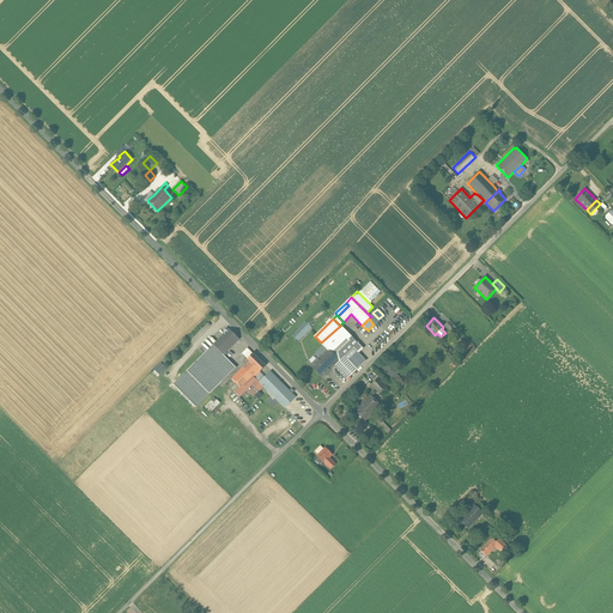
[(455,326),(449,321),(444,326),(449,332),(455,326)]
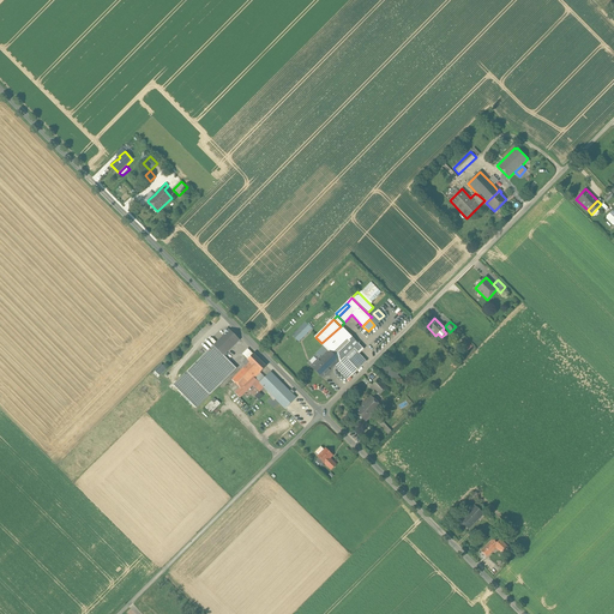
[(293,336),(299,342),(312,329),(306,323),(293,336)]
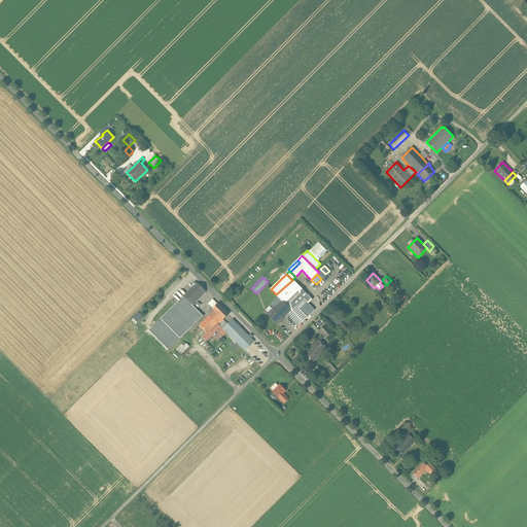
[(292,280),(276,294),(279,297),(275,301),(278,305),(282,301),(291,310),(304,299),(308,295),(292,280)]
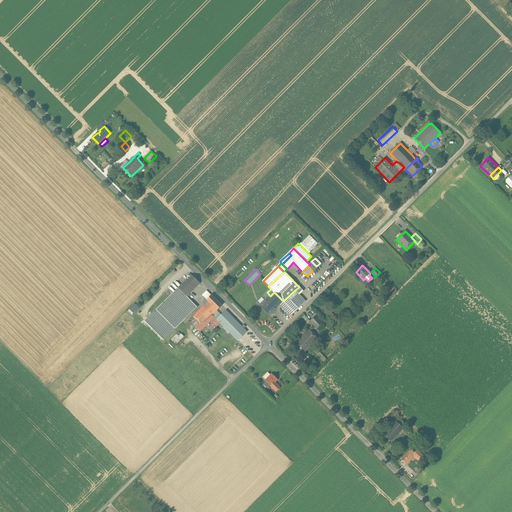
[(191,275),(178,288),(187,297),(200,283),(191,275)]
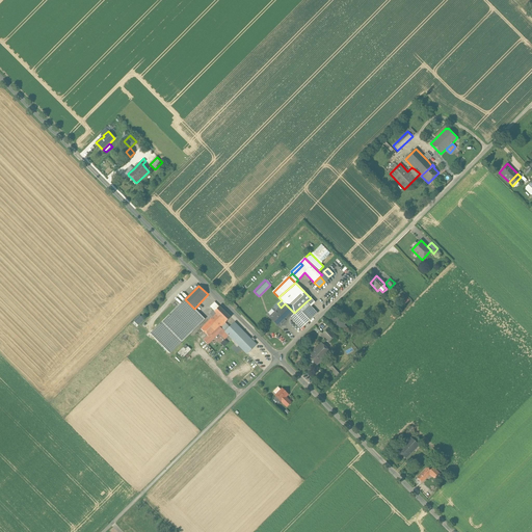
[(311,307),(315,302),(311,298),(307,301),(311,307)]
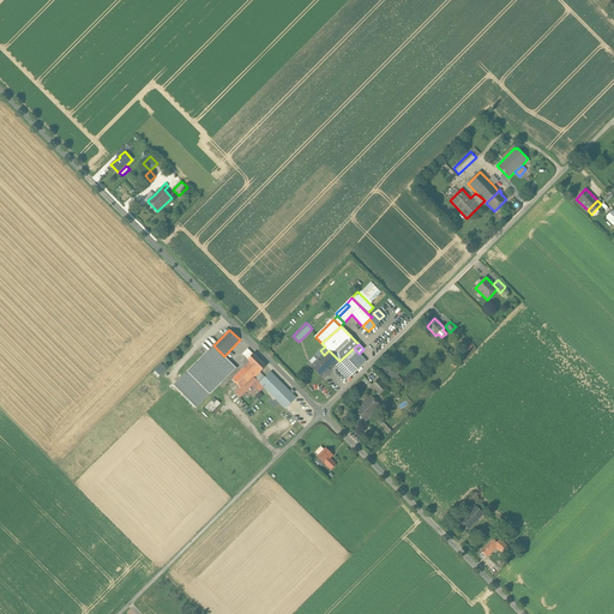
[(224,356),(214,345),(174,385),(197,408),(236,368),(224,356)]
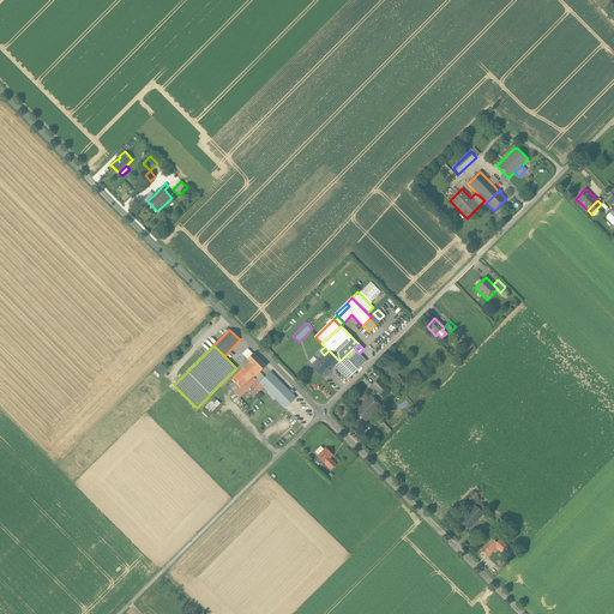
[(339,361),(335,367),(348,380),(367,361),(362,357),(359,354),(354,348),(339,361)]
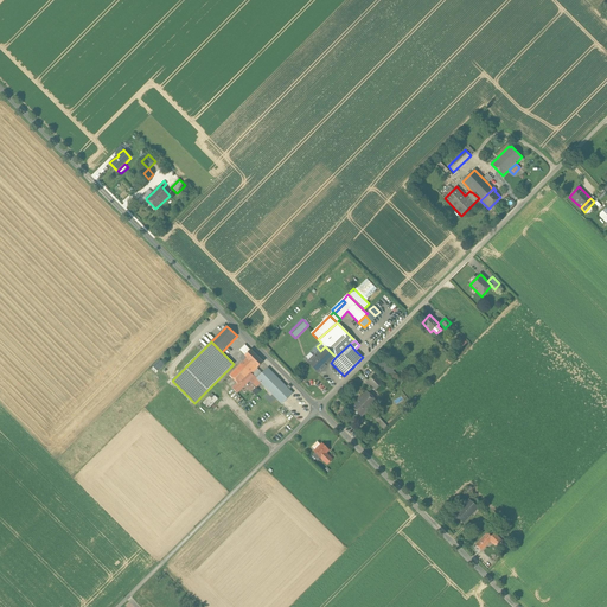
[(306,357),(310,360),(320,351),(317,346),(306,357)]
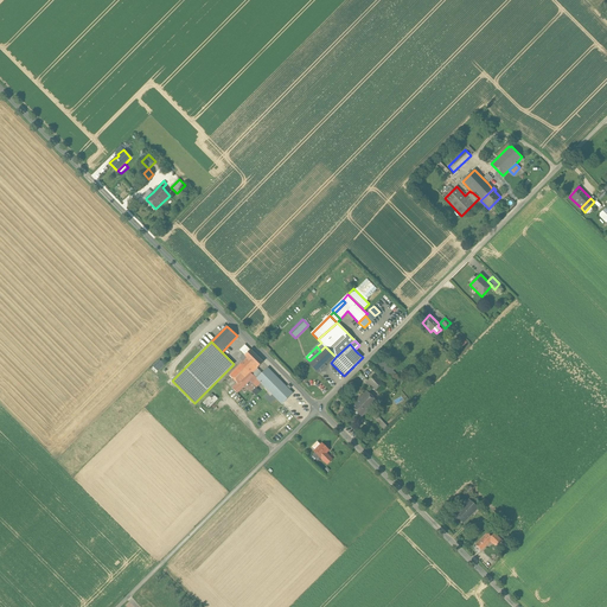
[(310,360),(308,363),(319,374),(331,363),(336,357),(325,346),(320,351),(310,360)]
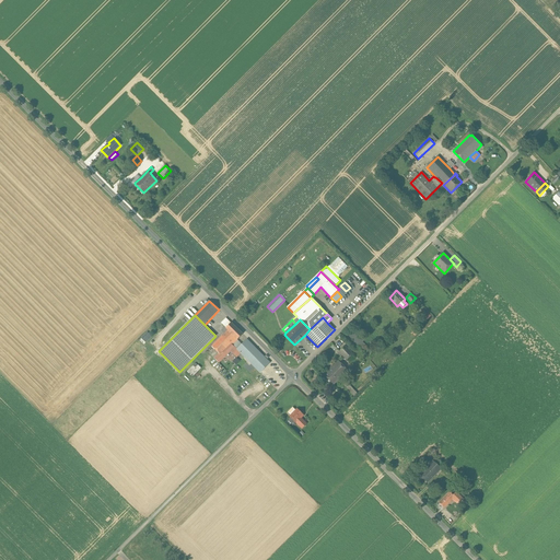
[(243,334),(231,323),(226,328),(225,327),(221,330),(224,334),(211,347),(219,353),(214,358),(219,363),(231,351),(234,347),(232,345),(237,340),(243,334)]
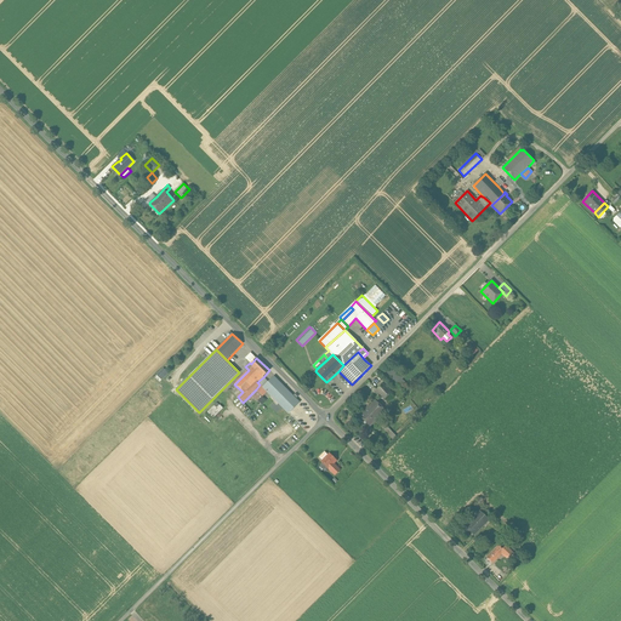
[(402,388),(406,383),(392,369),(387,374),(402,388)]
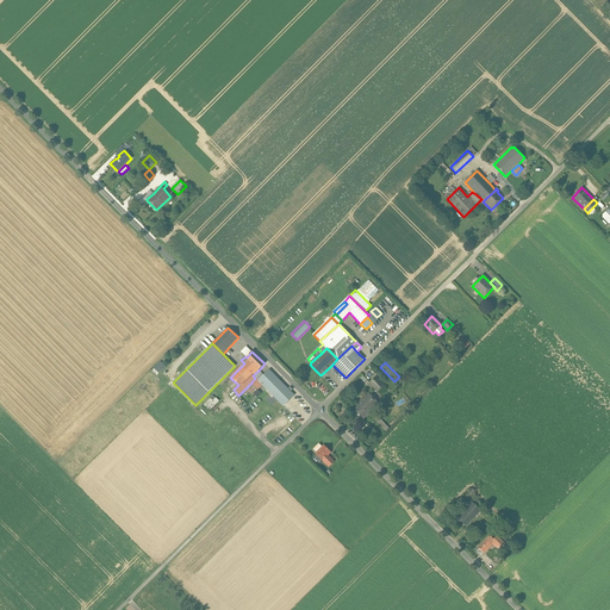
[(263,375),(259,371),(253,375),(255,378),(256,378),(259,380),(263,375)]
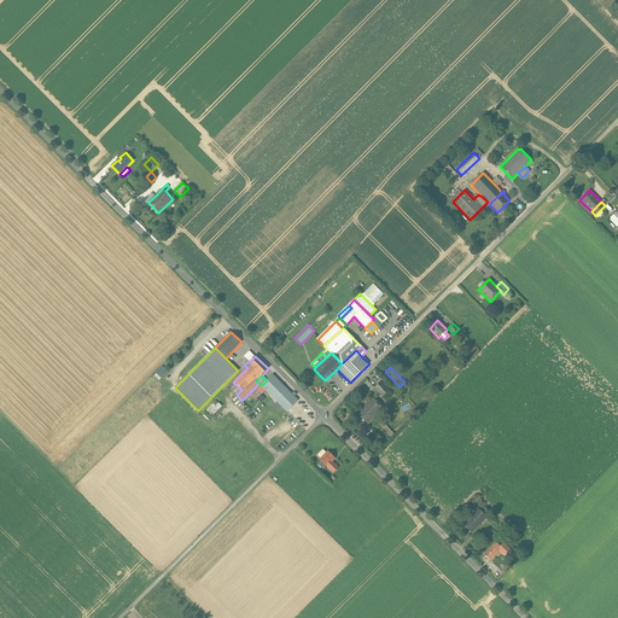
[(298,401),(273,375),(267,380),(262,385),(266,390),(287,412),(298,401)]
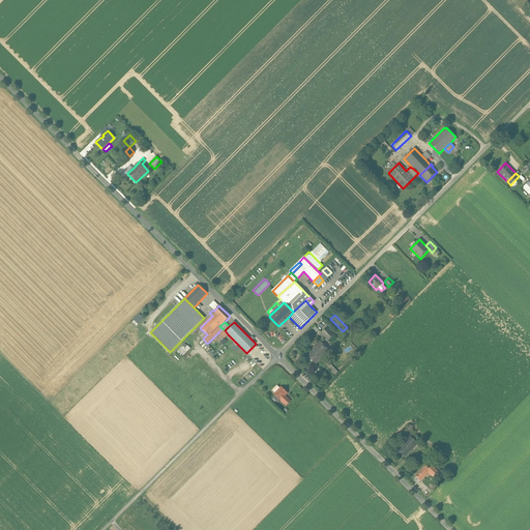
[(326,327),(321,332),(325,337),(330,332),(326,327)]
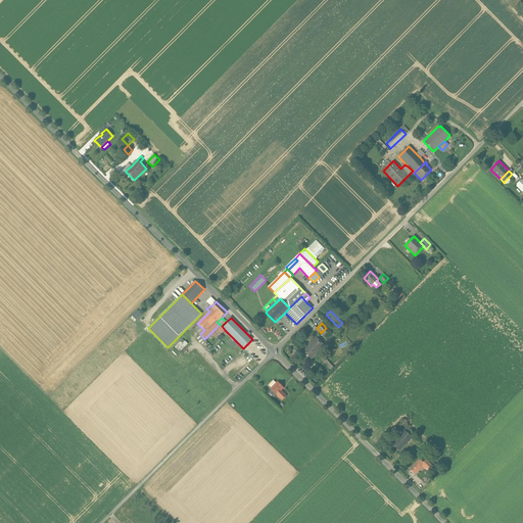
[(220,324),(219,324),(216,328),(222,333),(225,330),(222,326),(220,324)]
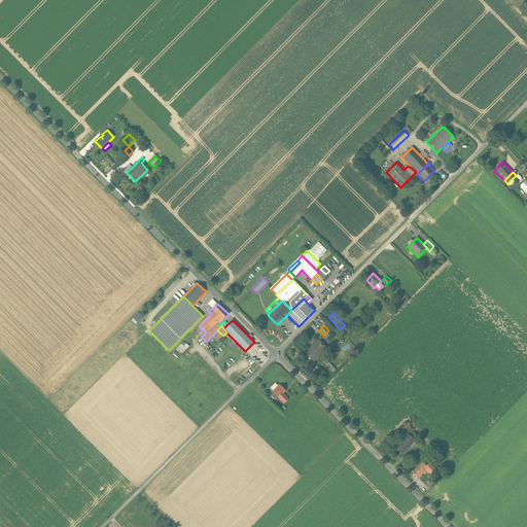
[(217,331),(215,332),(216,332),(213,336),(222,344),(226,340),(217,331)]
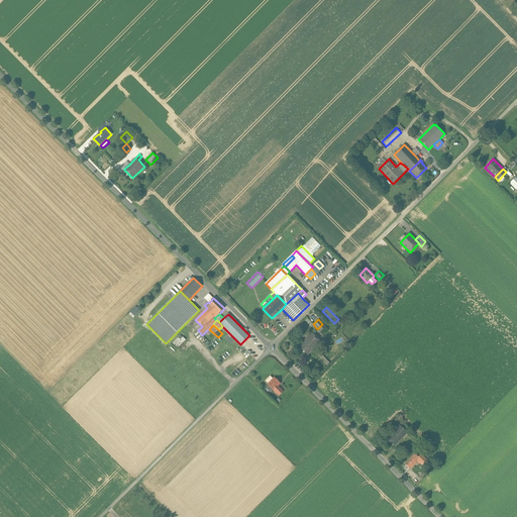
[(313,333),(299,346),(308,354),(321,342),(313,333)]
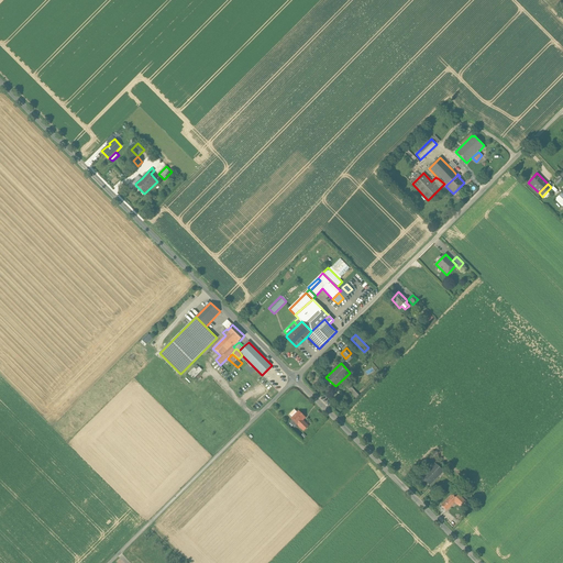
[(194,378),(201,371),(196,366),(188,374),(194,378)]
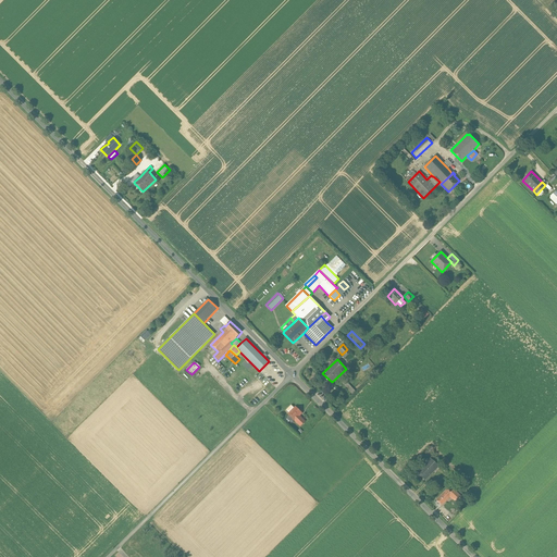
[(355,392),(345,380),(343,383),(353,394),(355,392)]
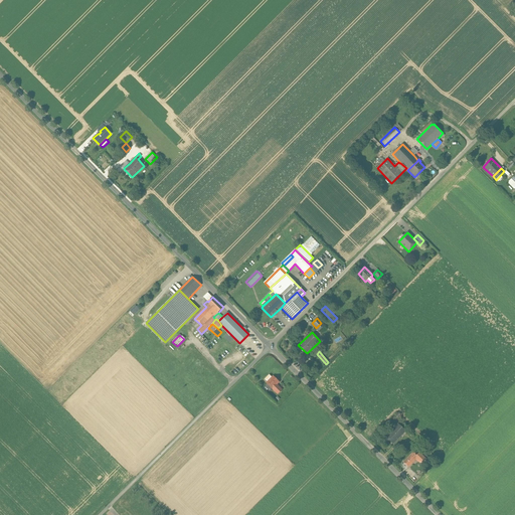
[(268,382),(267,383),(273,388),(278,394),(282,390),(277,384),(279,382),(274,376),(273,377),(268,382)]
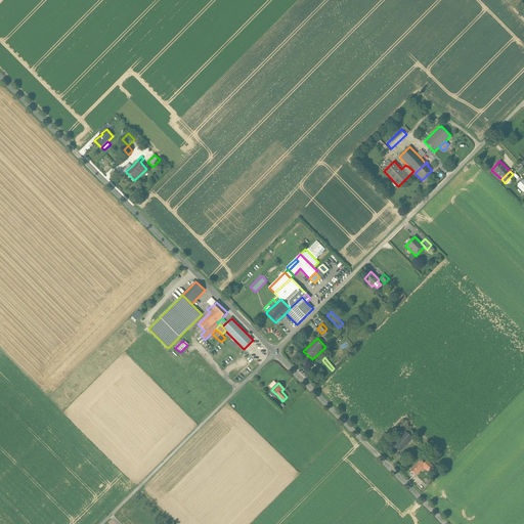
[(277,395),(271,390),(268,393),(272,396),(274,398),(277,395)]
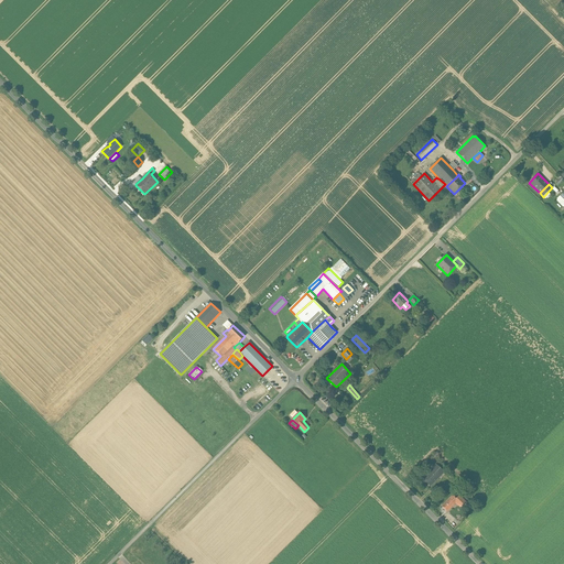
[(436,464),(422,478),(431,487),(445,473),(436,464)]
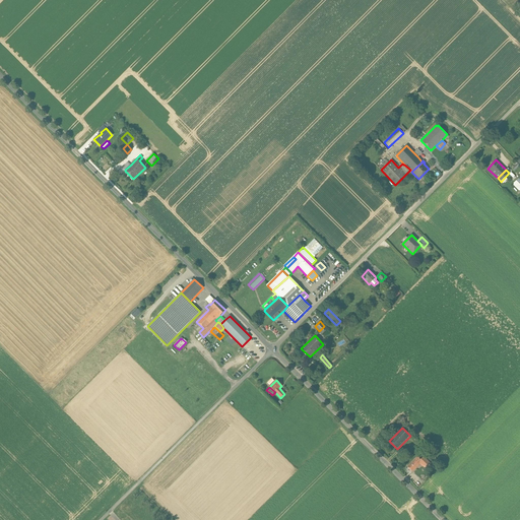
[(418,456),(407,467),(412,471),(423,461),(418,456)]
